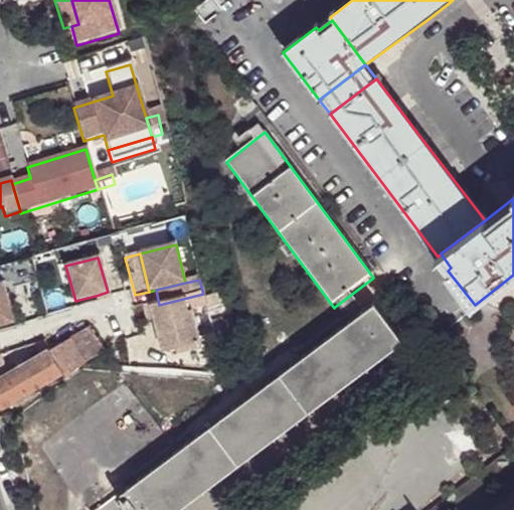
[(0,328),(15,324),(3,284),(0,285),(0,328)]
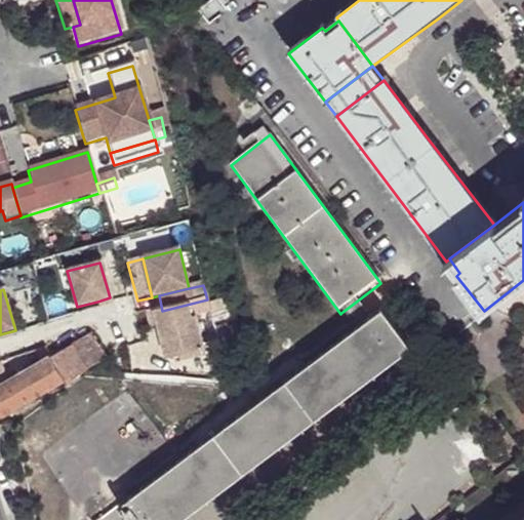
[(110,297),(97,302),(99,309),(112,306),(110,297)]
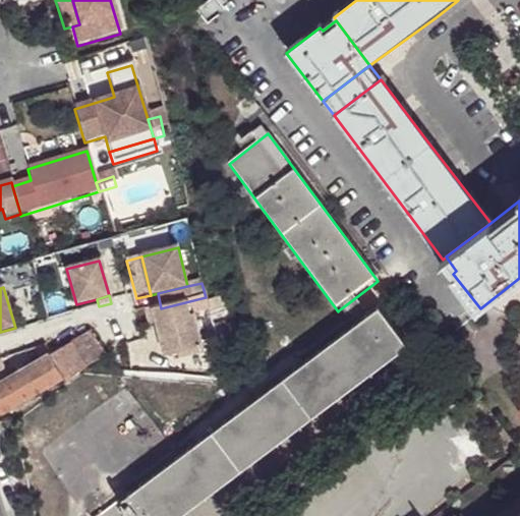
[(364,319),(352,300),(340,309),(348,324),(352,328),(364,319)]
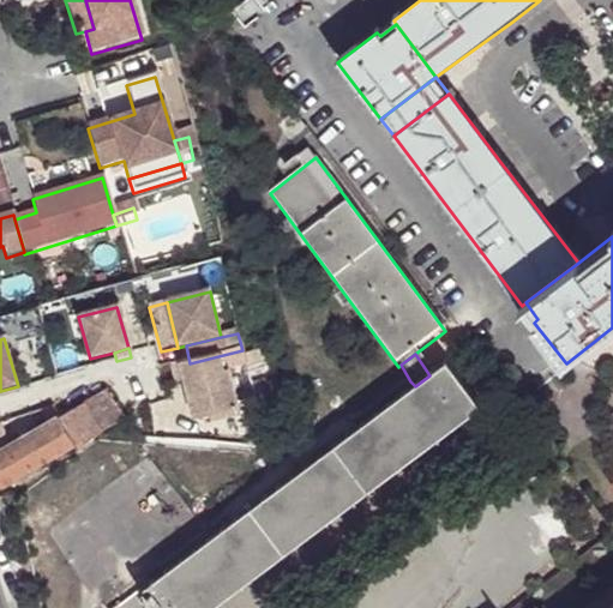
[(174,389),(185,385),(191,384),(196,398),(188,401),(194,422),(209,420),(238,413),(228,373),(223,374),(218,356),(190,363),(169,368),(174,389)]
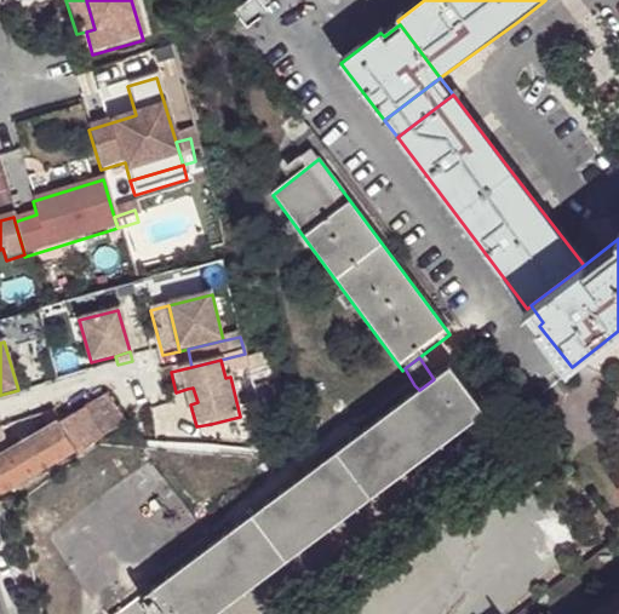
[(450,367),(434,379),(470,426),(486,413),(450,367)]
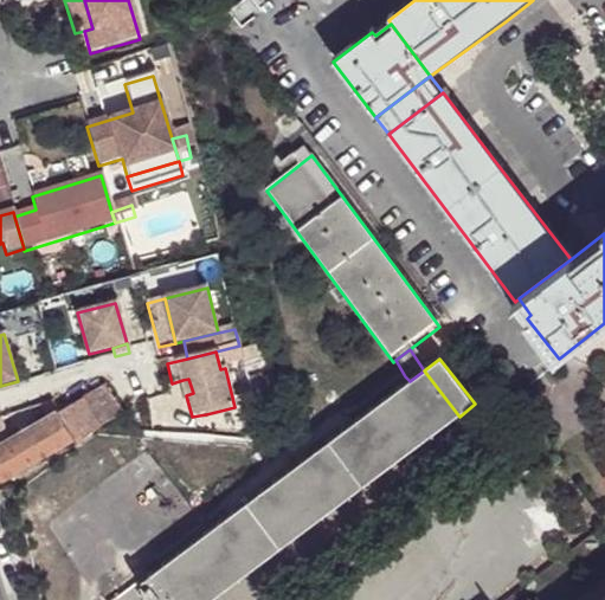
[(459,417),(424,371),(410,381),(355,423),(345,430),(379,477),(459,417)]
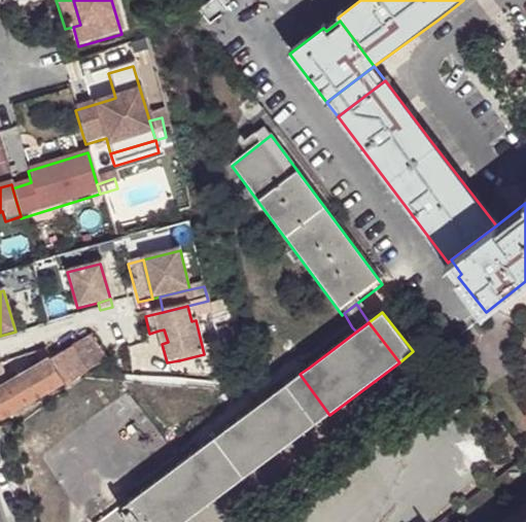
[(356,332),(352,327),(306,362),(309,368),(356,332)]
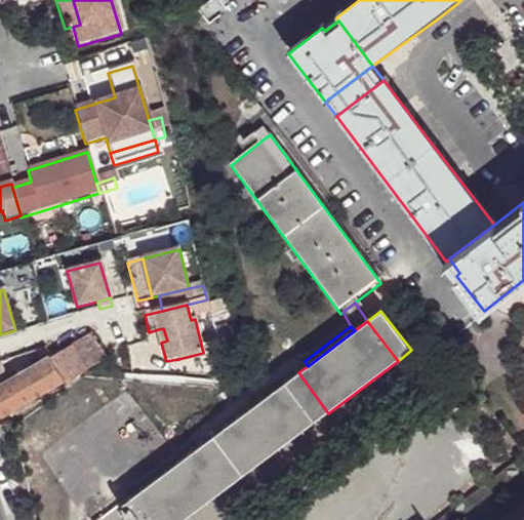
[(163,328),(158,329),(161,343),(167,341),(163,328)]
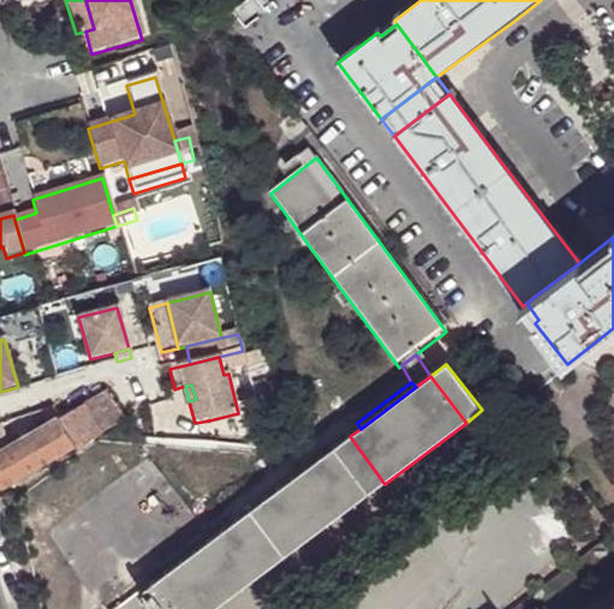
[(83,407),(99,436),(127,421),(106,394),(83,407)]
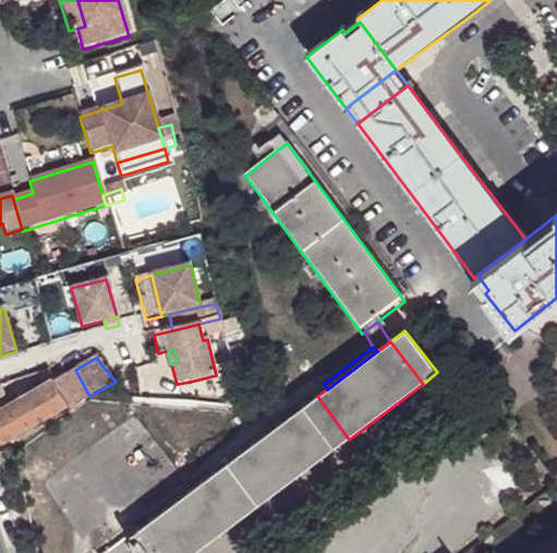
[(70,412),(89,396),(75,370),(55,383),(67,407),(70,412)]
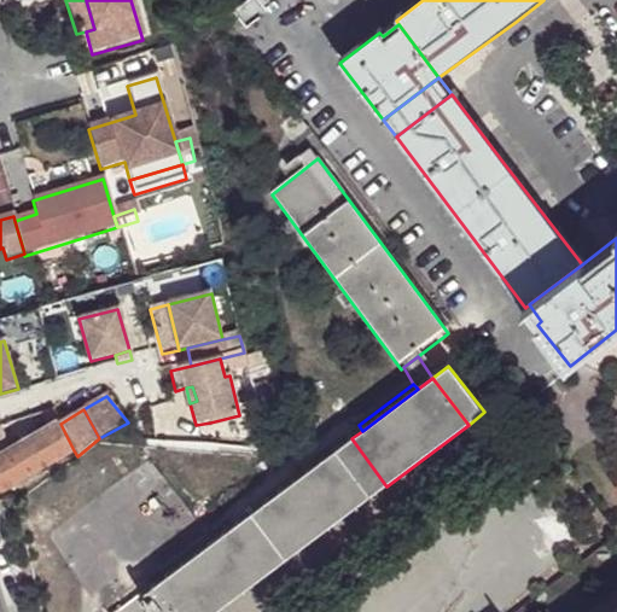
[(239,415),(210,423),(211,430),(240,423),(239,415)]
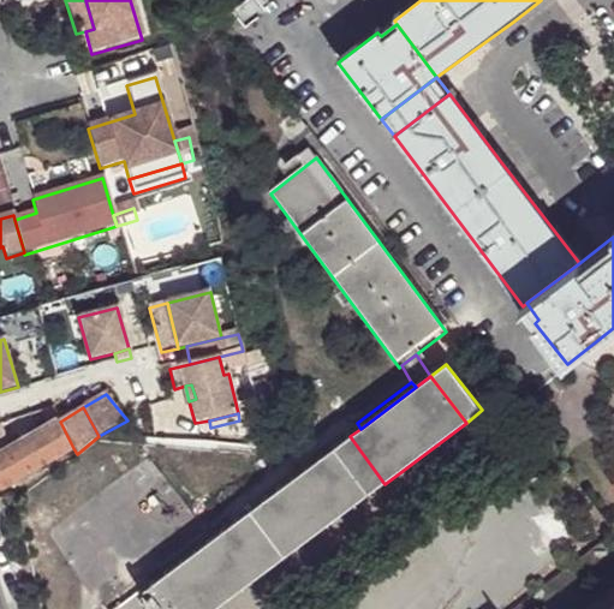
[(0,491),(73,448),(60,422),(0,455),(0,491)]
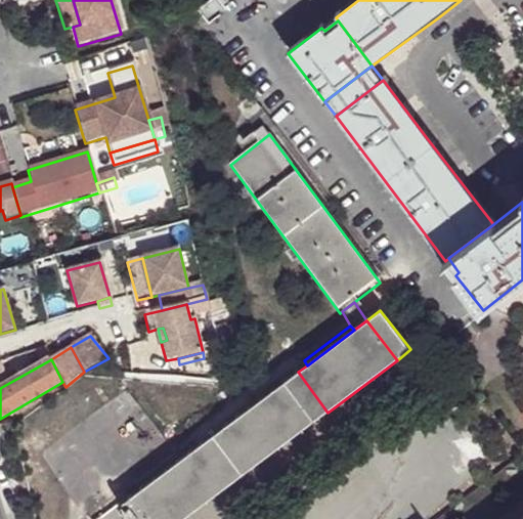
[(200,446),(231,486),(328,413),(298,372),(249,408),(200,446)]
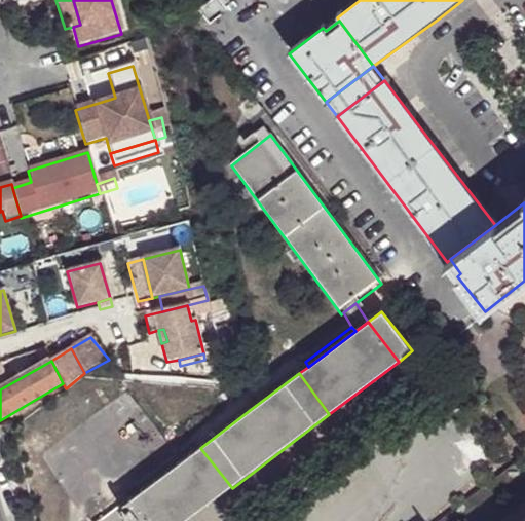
[(0,438),(3,449),(15,445),(12,435),(10,429),(0,432),(0,438)]
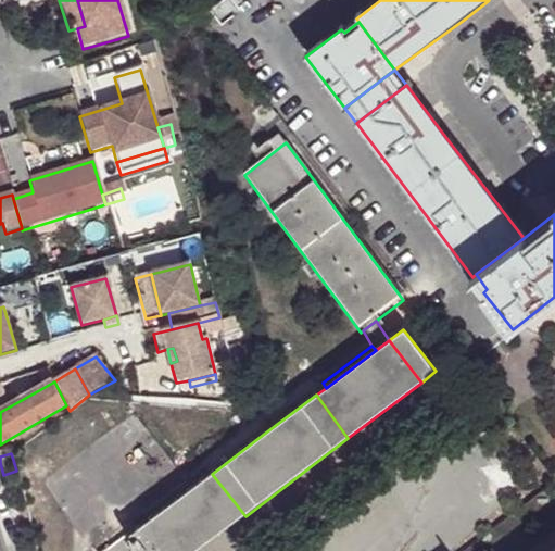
[(198,550),(246,516),(212,474),(200,481),(137,529),(154,550),(198,550)]
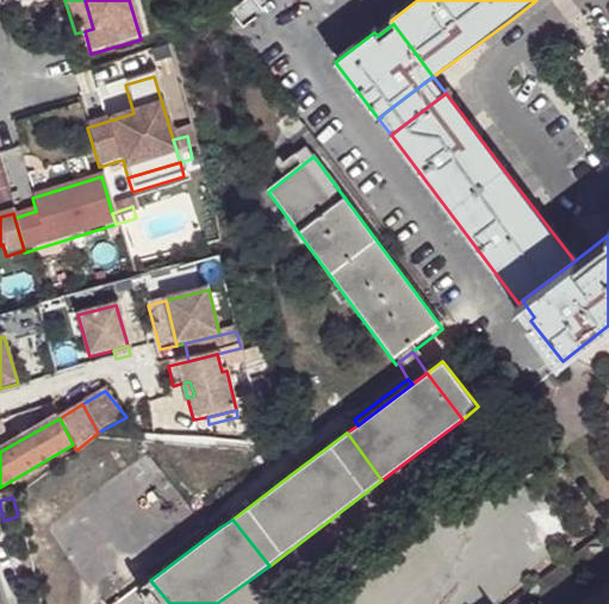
[(147,576),(150,580),(219,528),(216,523),(147,576)]
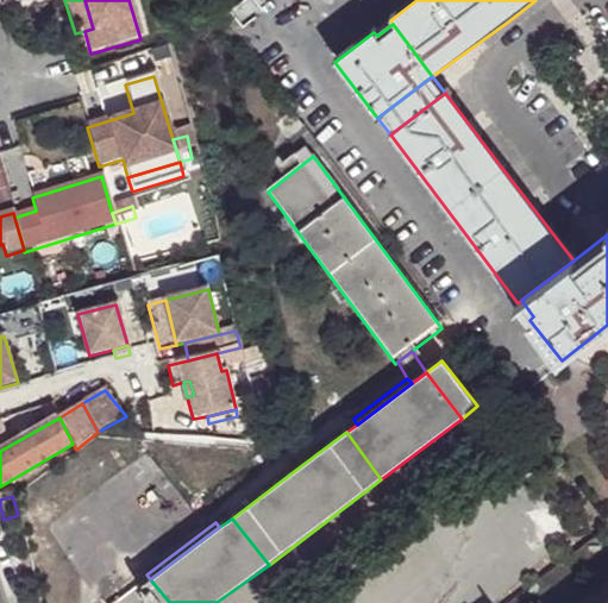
[(169,602),(150,579),(136,591),(143,602),(169,602)]
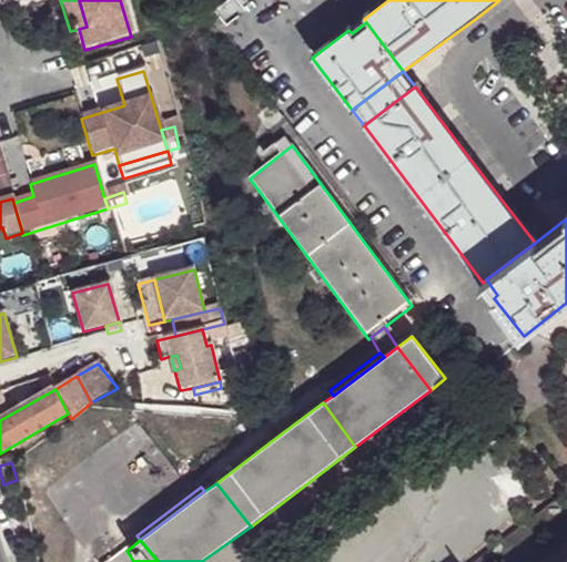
[(133,561),(127,551),(113,561),(133,561)]
